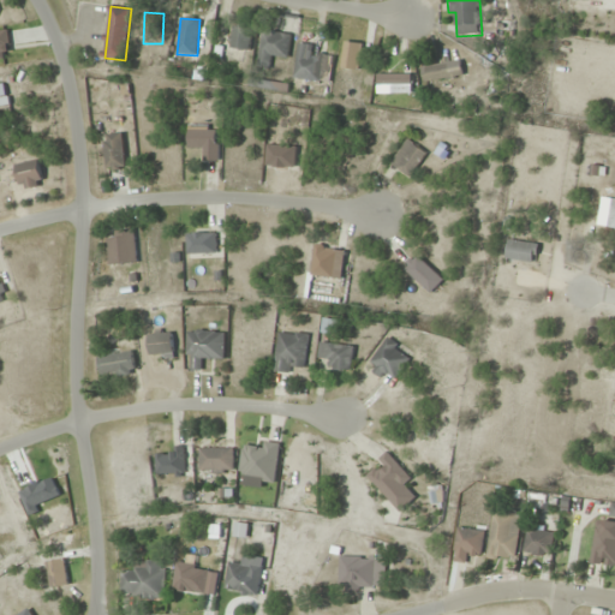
[(231,49),(250,51),(252,29),(233,27),(231,49)]
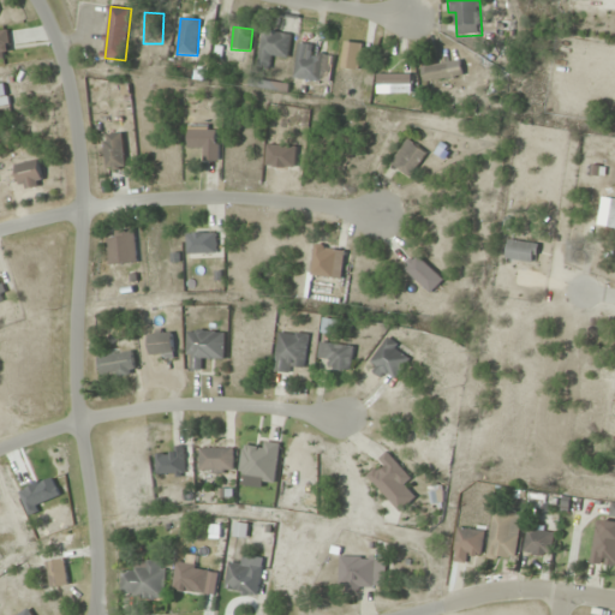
[(260,65),(272,66),(272,57),(290,58),(291,33),(262,31),(260,65)]
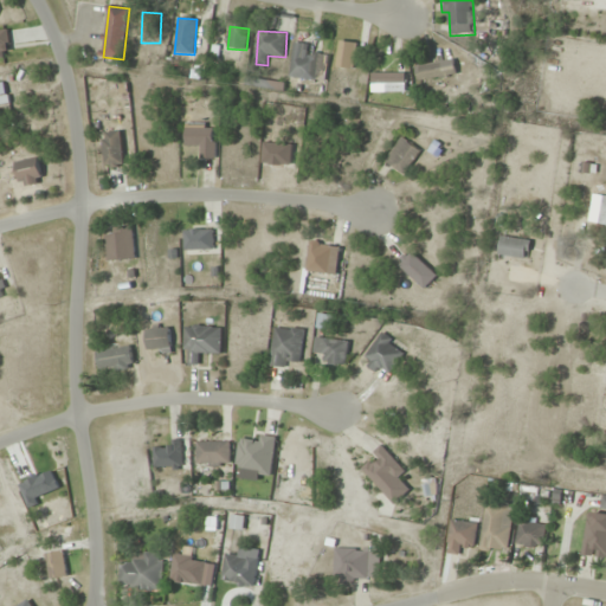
[(320,56),(309,55),(310,44),(294,43),(290,78),(317,81),(320,56)]
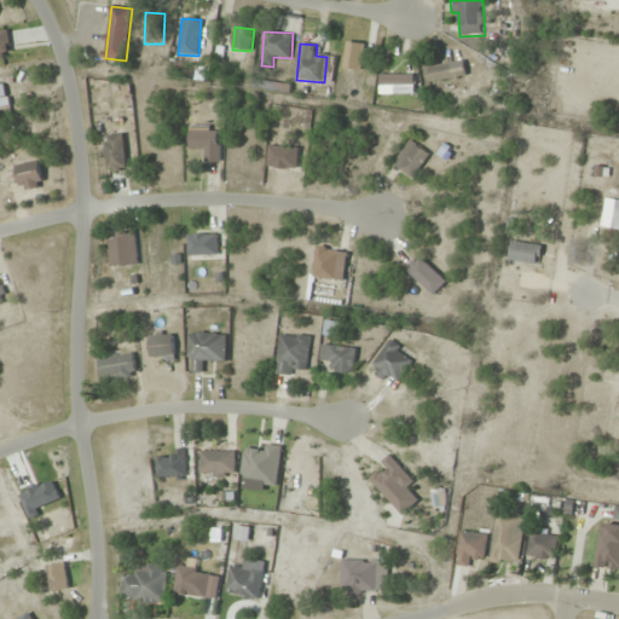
[(466,74),(462,61),(424,70),(428,84),(466,74)]
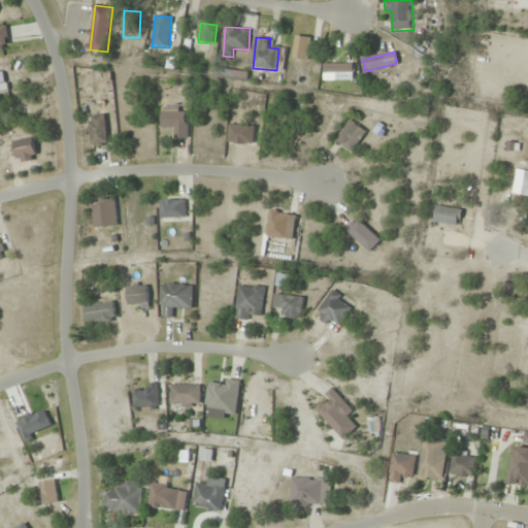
[(0,92),(8,92),(5,72),(0,73),(0,92)]
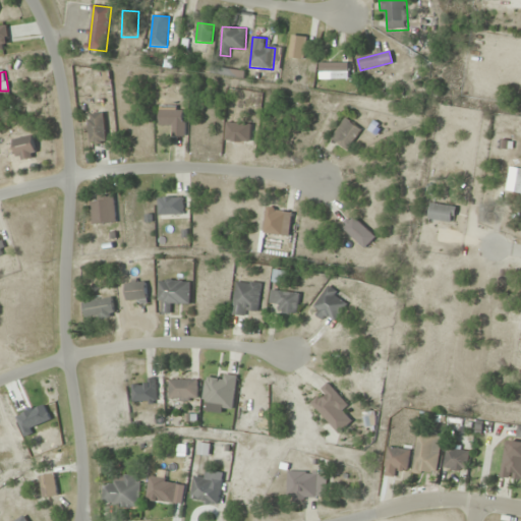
[(184,106),(160,107),(160,125),(171,125),(171,136),(185,136),(184,106)]
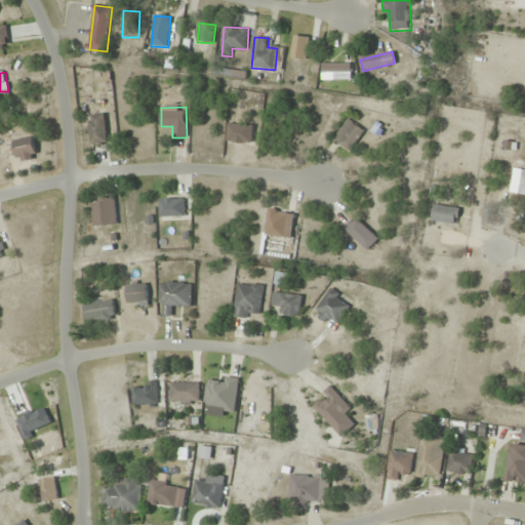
[(107,145),(107,114),(90,114),(90,145),(107,145)]
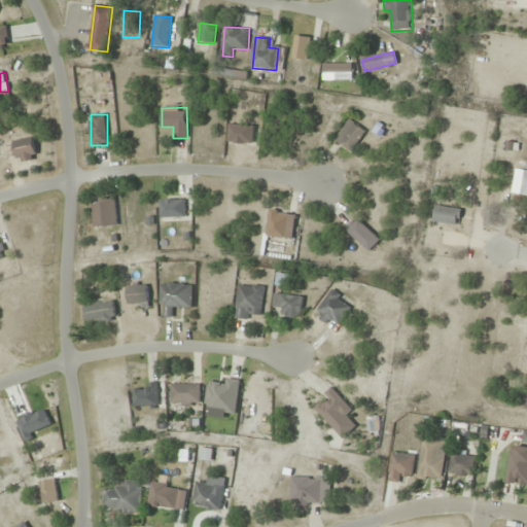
[(335,141),(351,153),(366,133),(349,120),(335,141)]
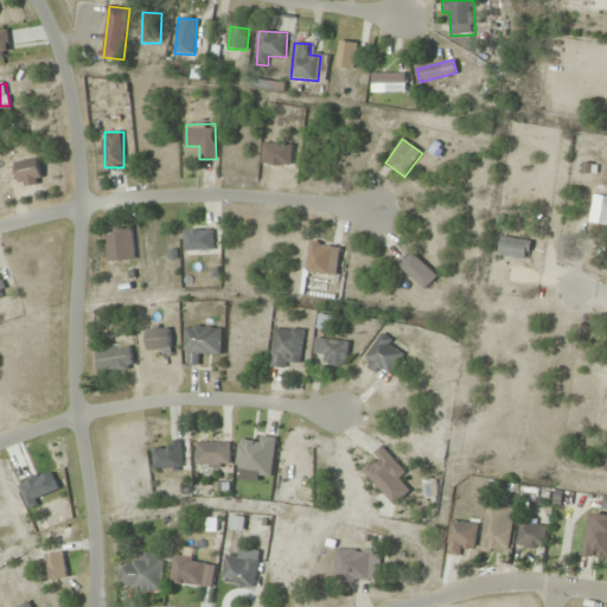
[(16,164),(23,189),(45,183),(38,158),(16,164)]
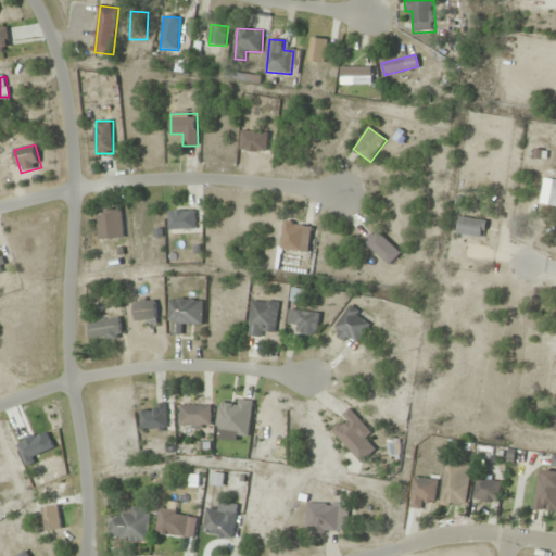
[(543,203),(555,207),(555,179),(552,178),(543,203)]
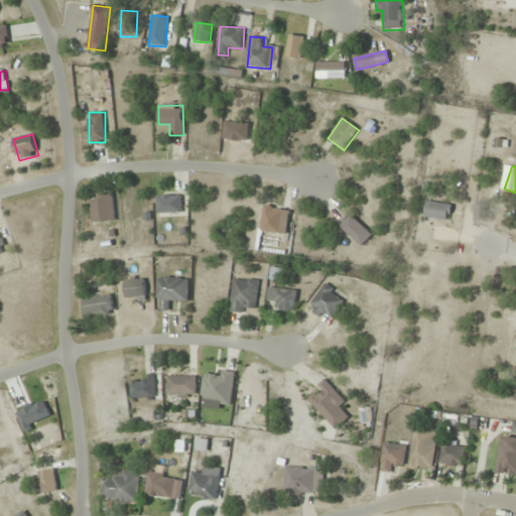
[(93,222),(114,222),(114,194),(93,194),(93,222)]
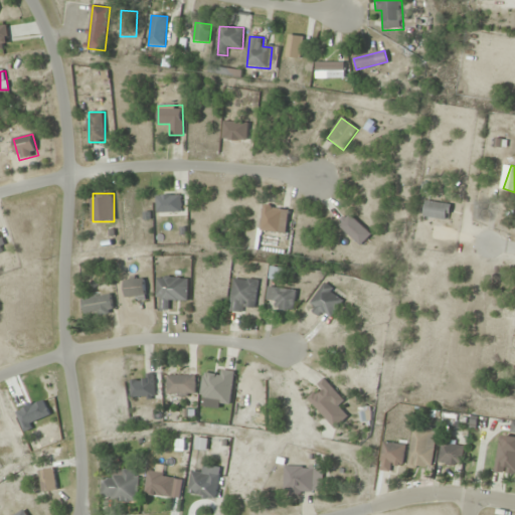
[(128,195),(120,196),(124,240),(132,239),(128,195)]
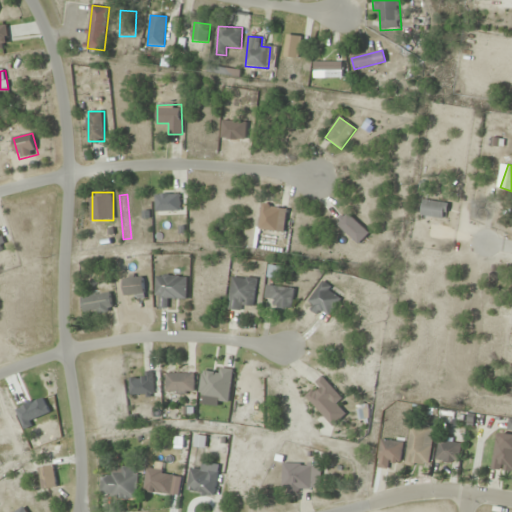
[(155,194),(155,211),(181,211),(181,194),(155,194)]
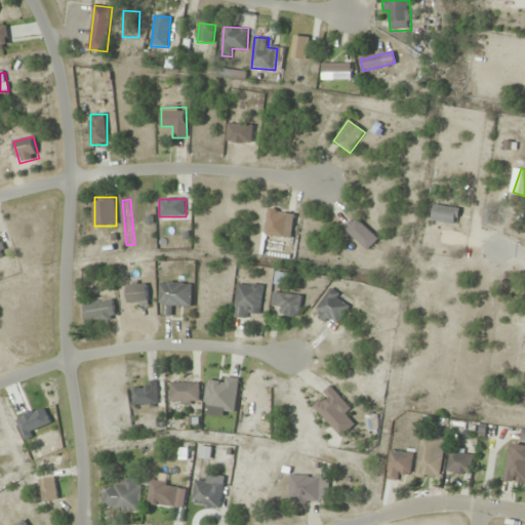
[(457,227),(459,210),(434,206),(432,223),(457,227)]
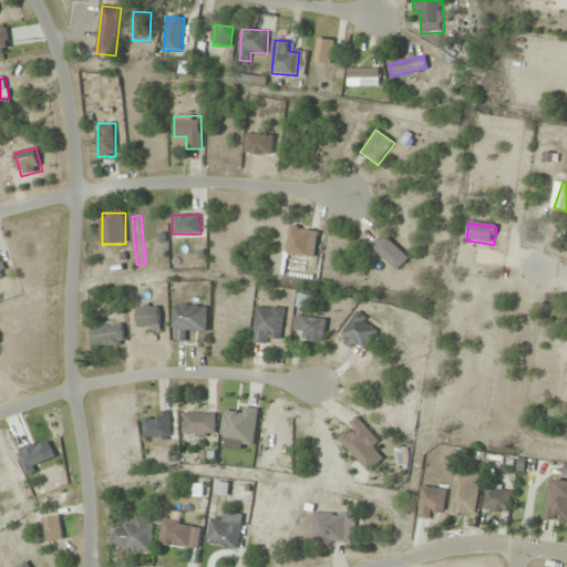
[(316,256),(317,229),(290,228),(289,255),(316,256)]
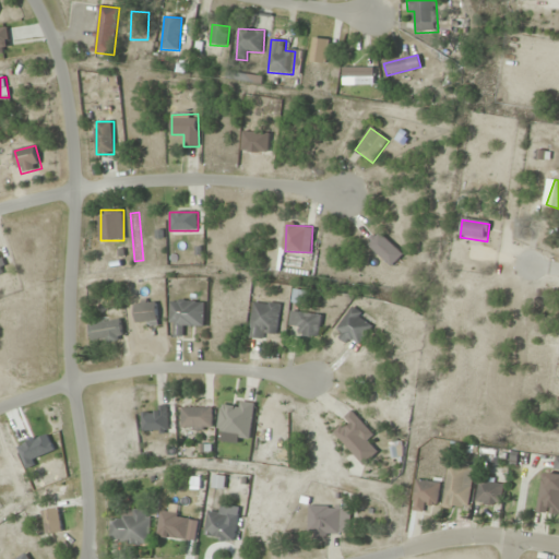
[(137,326),(158,326),(158,301),(137,301),(137,326)]
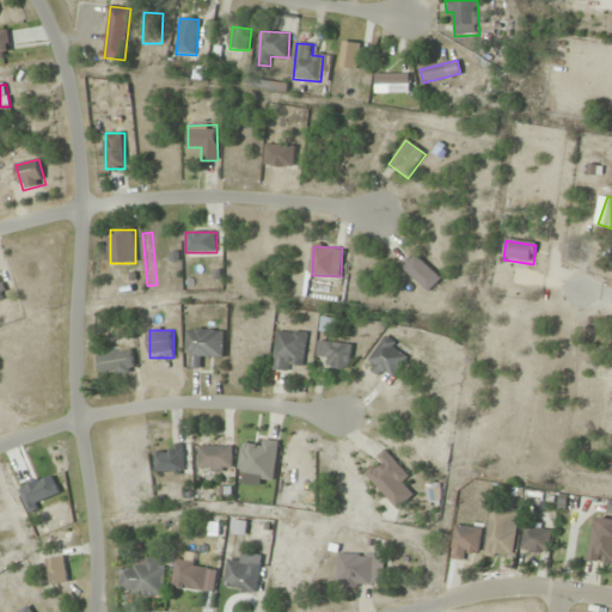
[(187,330),(187,368),(203,368),(203,357),(224,357),(224,330),(187,330)]
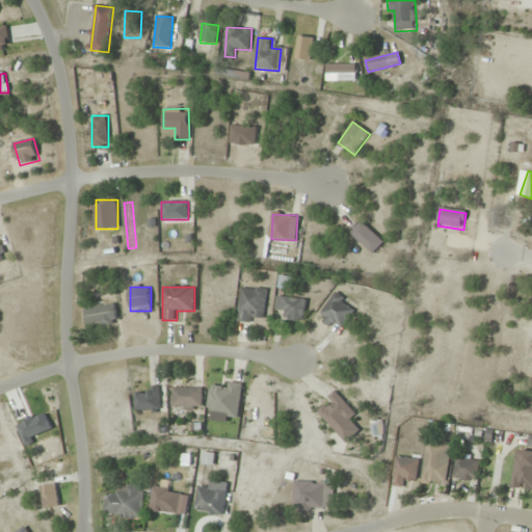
[(238,320),(264,322),(267,289),(241,287),(238,320)]
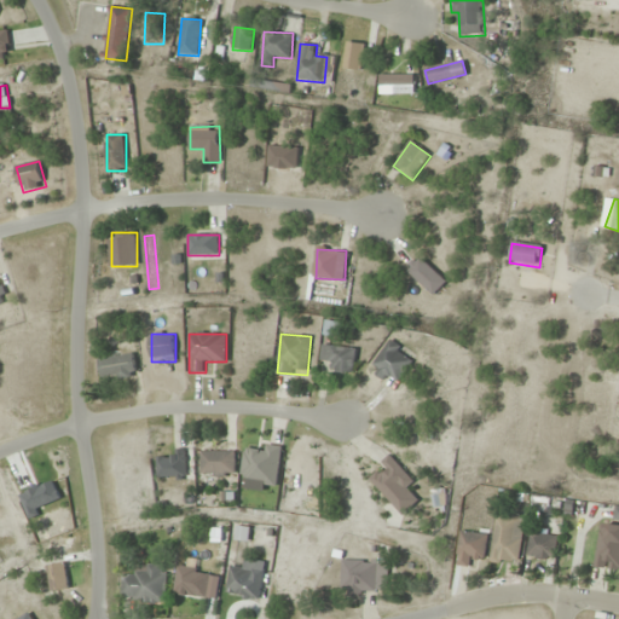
[(398,385),(414,357),(388,341),(371,369),(398,385)]
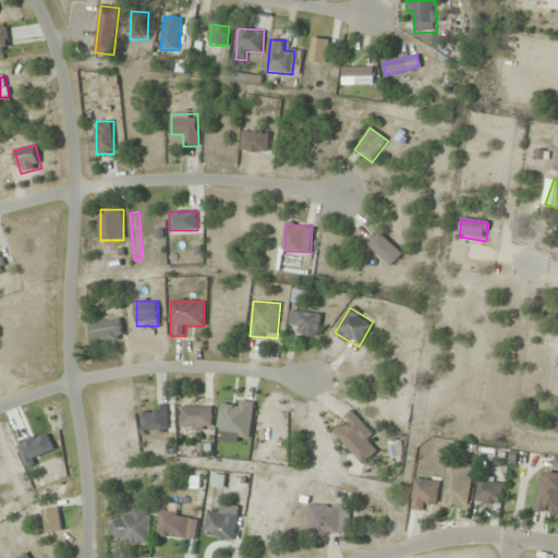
[(320,314),(291,312),(290,324),(299,324),(299,335),(319,336),(320,314)]
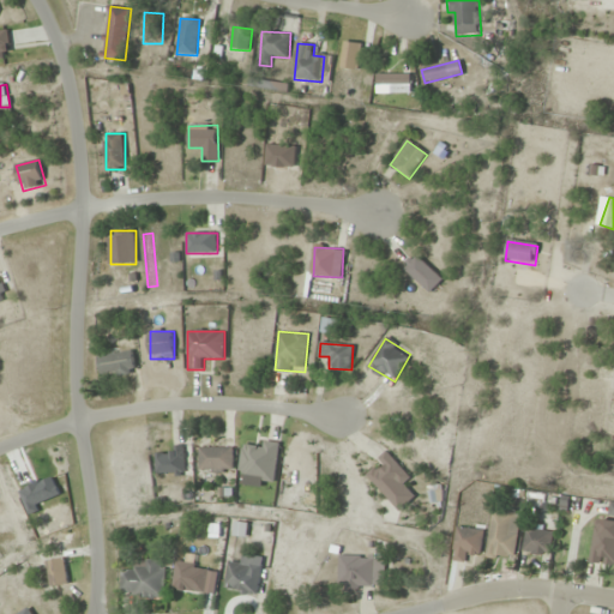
[(137,374),(134,353),(100,356),(102,378),(137,374)]
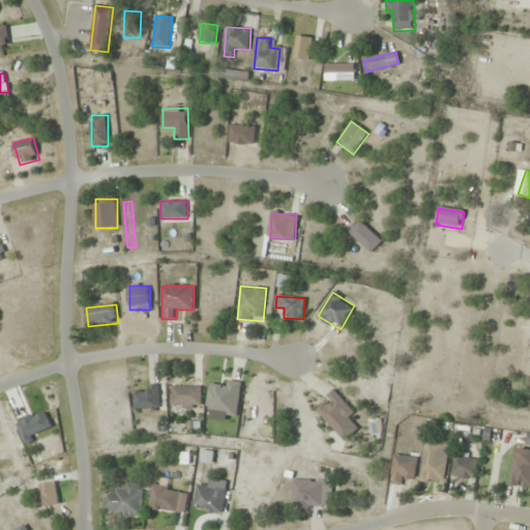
[(208,412),(239,413),(240,382),(210,381),(208,412)]
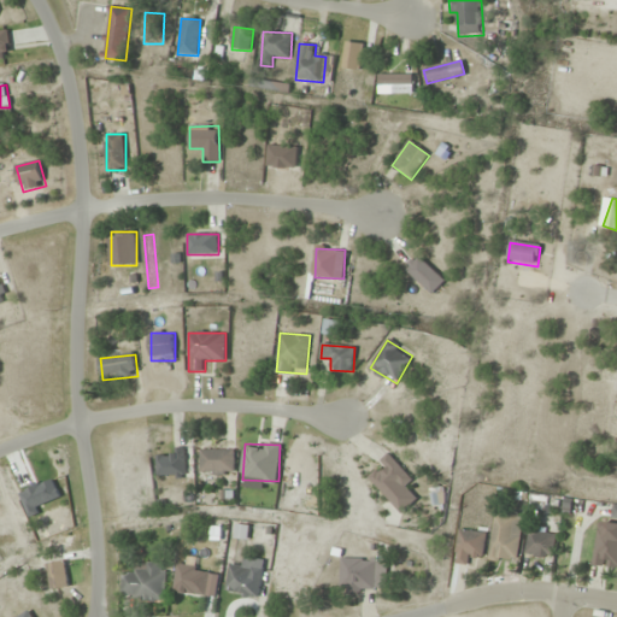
[(200,474),(235,474),(235,450),(200,450),(200,474)]
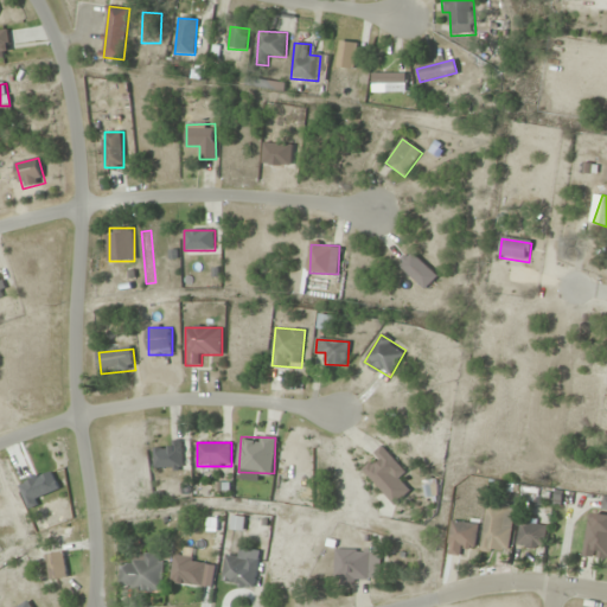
[(154,468),(190,467),(189,445),(154,445),(154,468)]
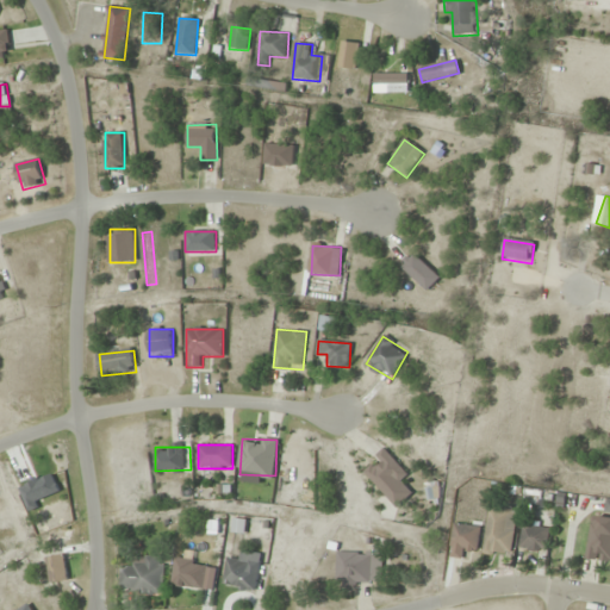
[(398,508),(412,493),(402,483),(410,474),(385,449),(362,471),(398,508)]
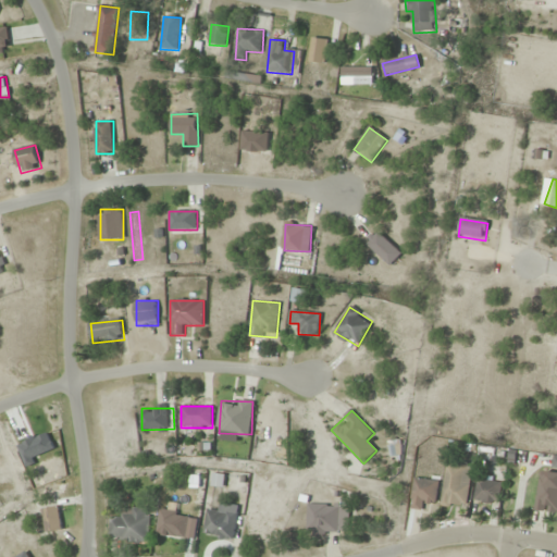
[(472,463),(446,461),(443,505),(469,507),(472,463)]
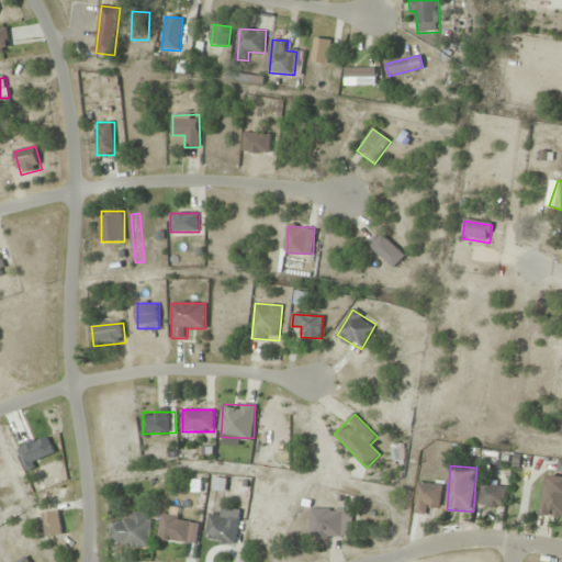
[(428,506),(440,507),(442,485),(417,483),(414,514),(427,515),(428,506)]
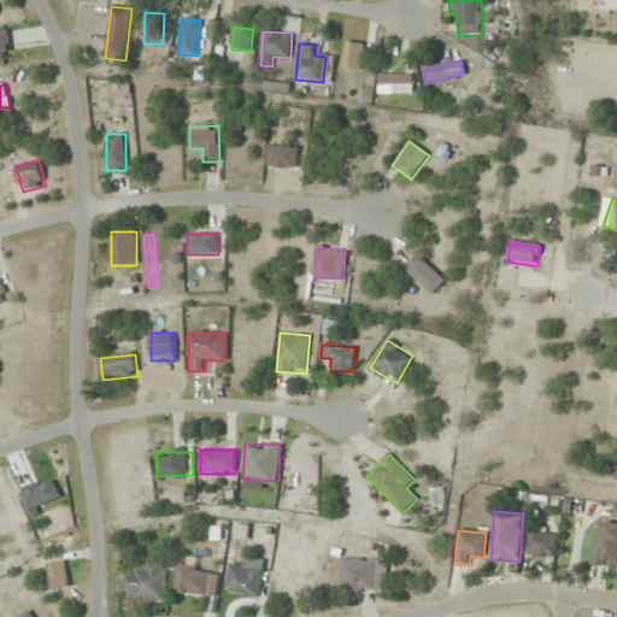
[(593,565),(616,568),(616,532),(597,530),(593,565)]
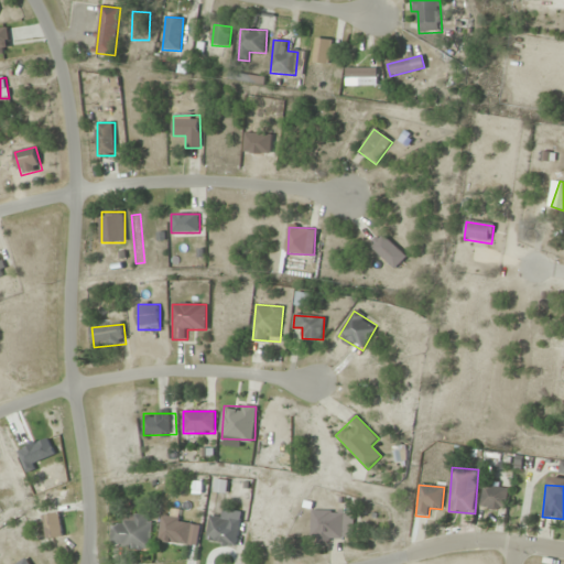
[(508,510),(509,487),(484,486),(483,509),(508,510)]
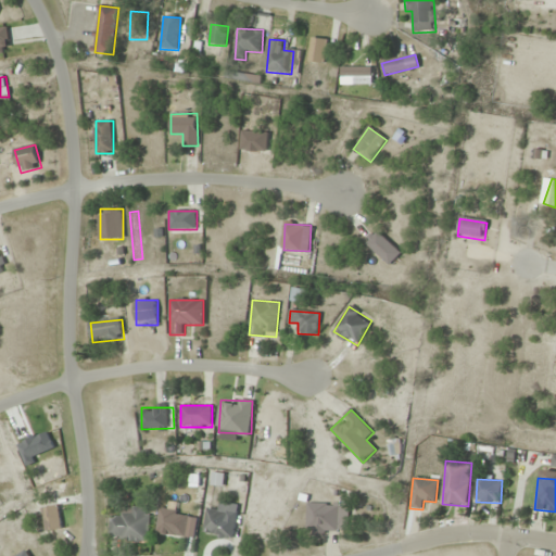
[(350,504),(307,504),(307,532),(350,532),(350,504)]
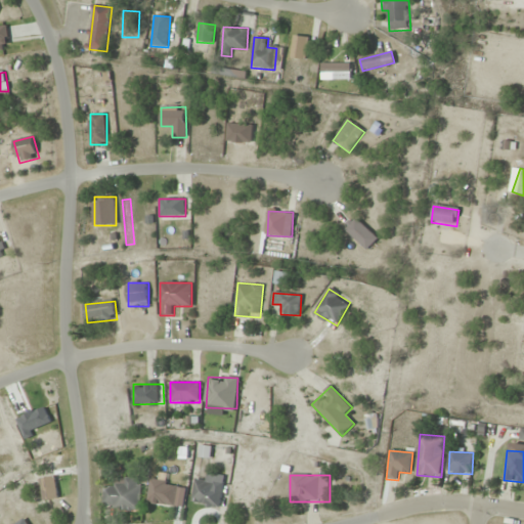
[(115,487),(104,487),(104,511),(141,511),(141,478),(115,478),(115,487)]
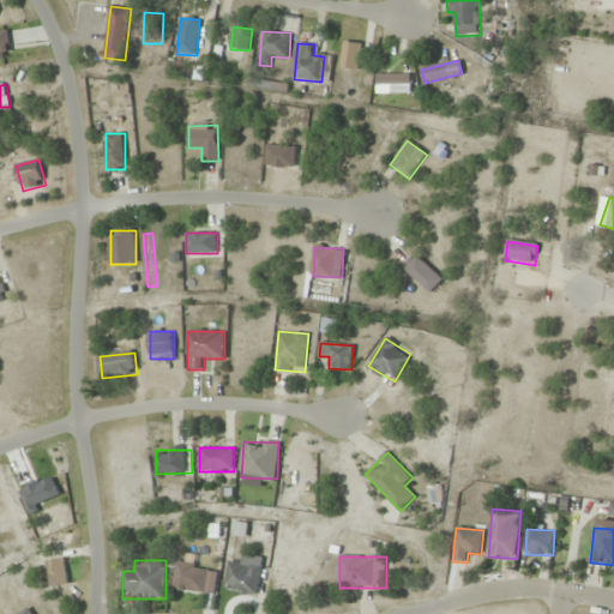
[(227,593),(260,591),(259,564),(226,566),(227,593)]
